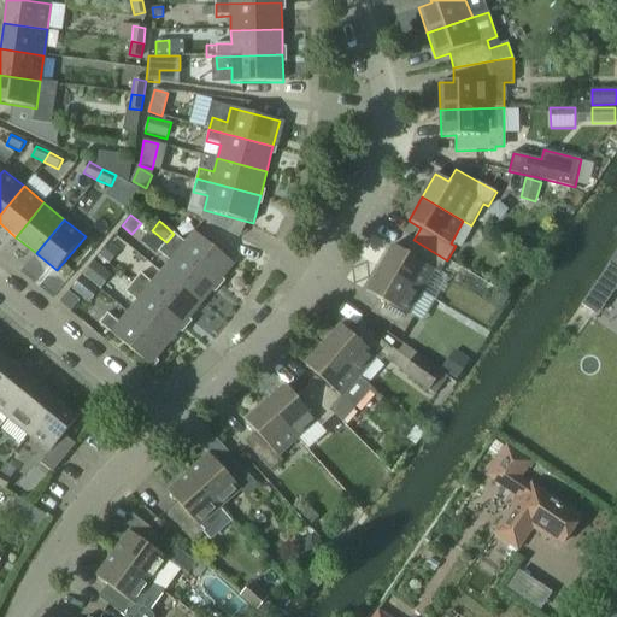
[(166,242),(165,244),(217,286),(222,278),(234,264),(195,231),(186,242),(174,234),(166,242)]
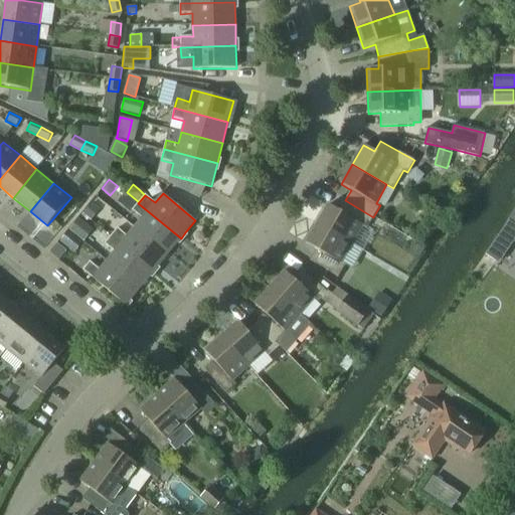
[(373,217),(345,200),(339,211),(329,205),(317,224),(352,244),(362,226),(367,228),(373,217)]
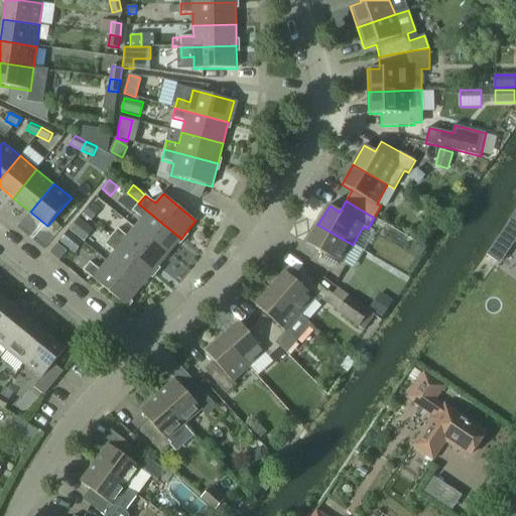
[(181,239),(138,204),(132,211),(142,219),(135,228),(167,255),(181,239)]
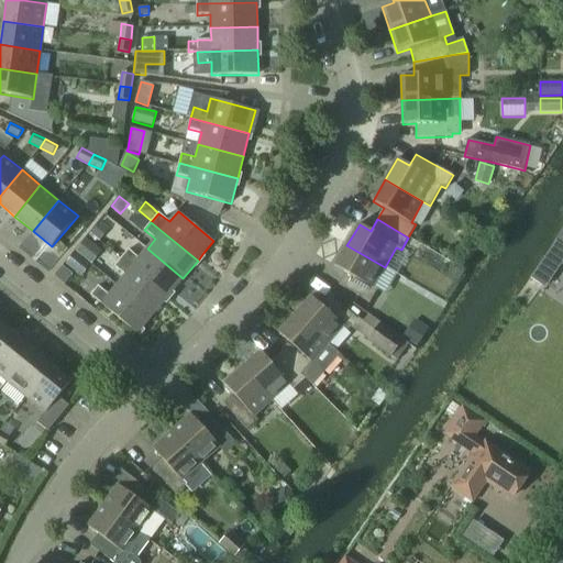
[(91,233),(99,240),(107,229),(100,223),(91,233)]
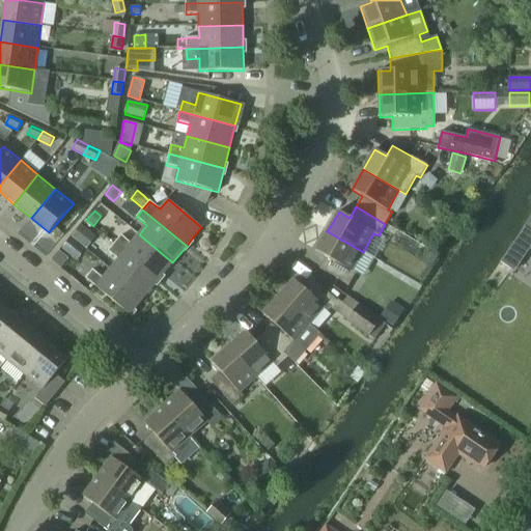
[(73,236),(82,245),(90,234),(81,226),(73,236)]
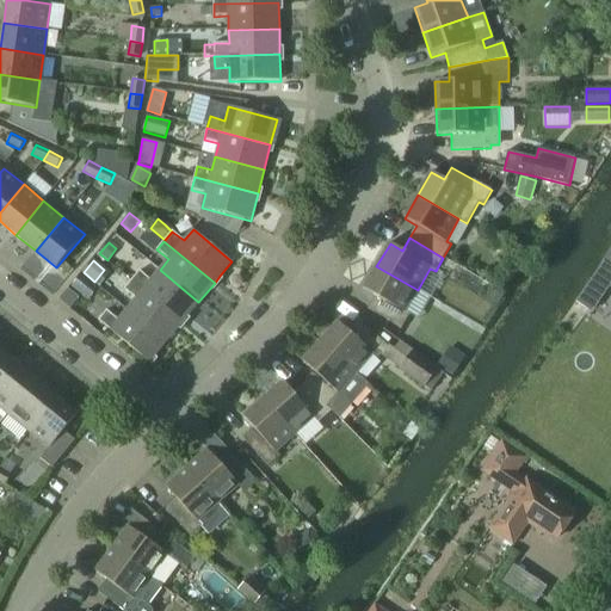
[(592,314),(610,285),(610,267),(603,263),(603,264),(575,302),(592,314)]
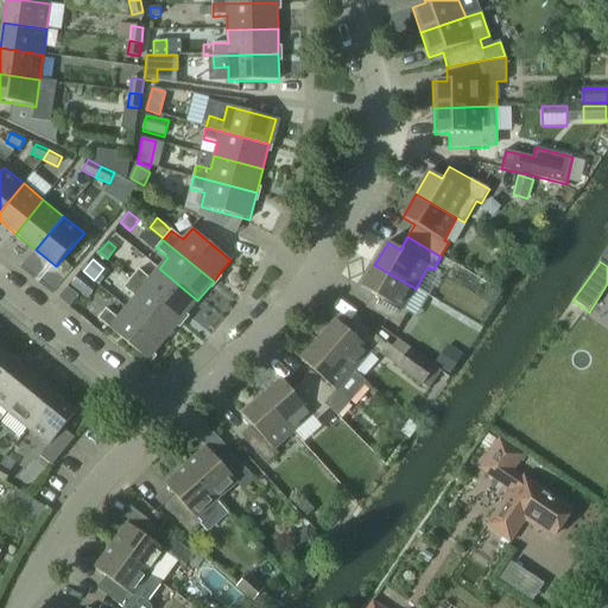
[(416,289),(374,265),(361,287),(374,295),(366,308),(400,327),(409,314),(403,310),(416,289)]
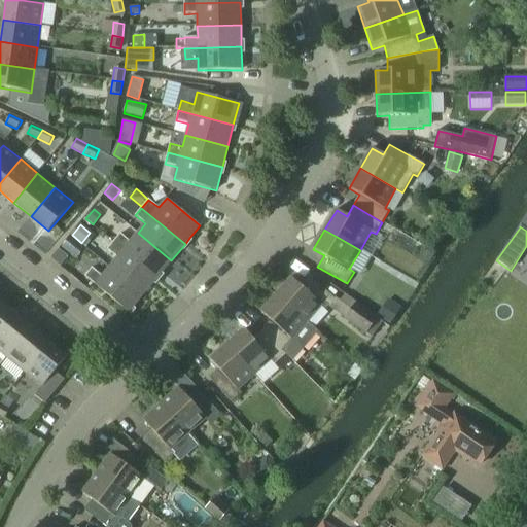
[(171,260),(138,233),(131,242),(120,234),(113,242),(156,278),(171,260)]
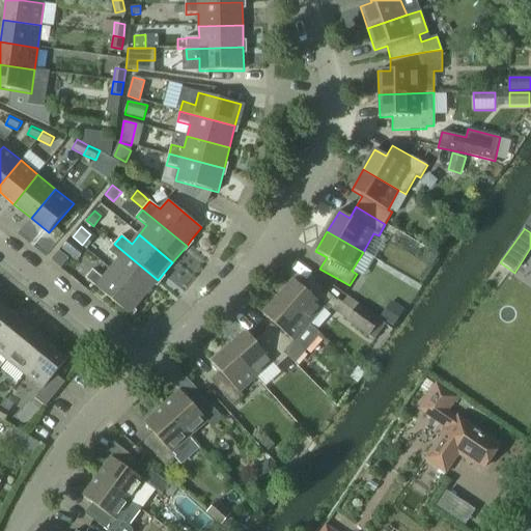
[(73,256),(81,247),(71,239),(63,248),(73,256)]
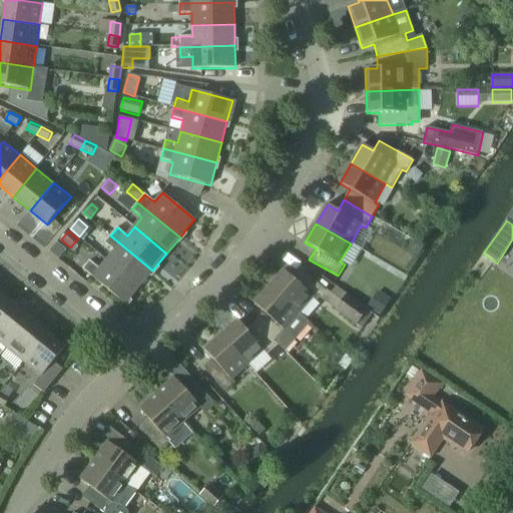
[(152,271),(110,235),(104,243),(114,251),(106,261),(139,288),(152,271)]
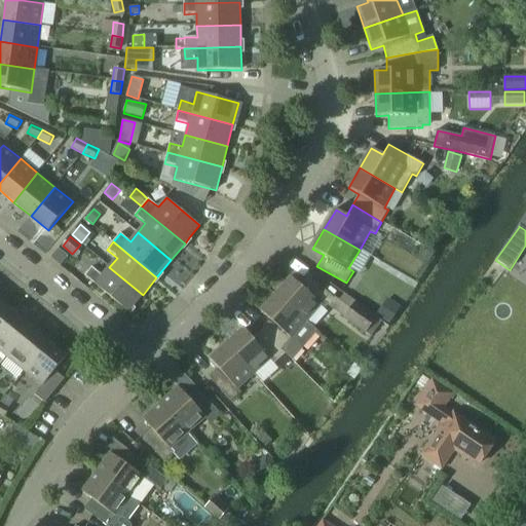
[(416,259),(427,266),(433,255),(422,249),(416,259)]
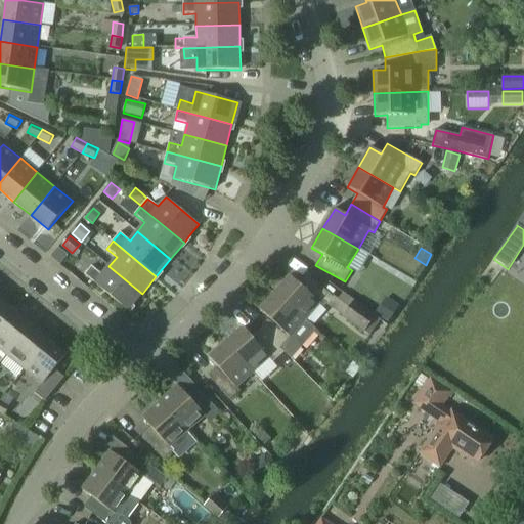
[(142,294),(108,266),(101,274),(92,266),(85,275),(128,310),(142,294)]
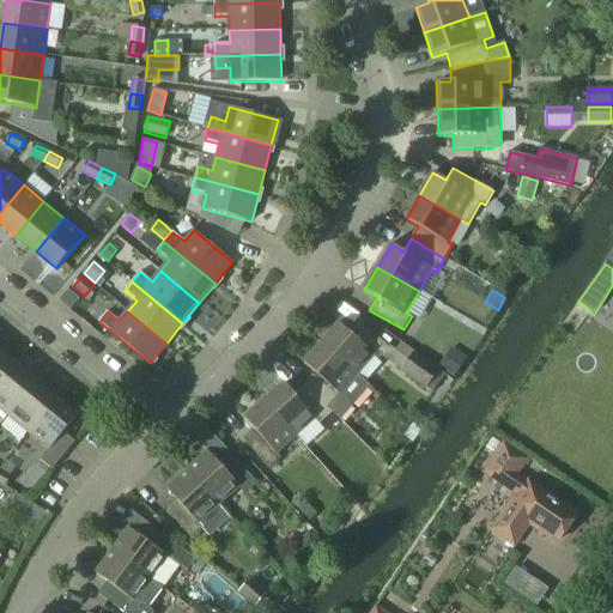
[(321,344),(357,375),(374,356),(378,359),(389,347),(359,322),(350,333),(339,323),(321,344)]
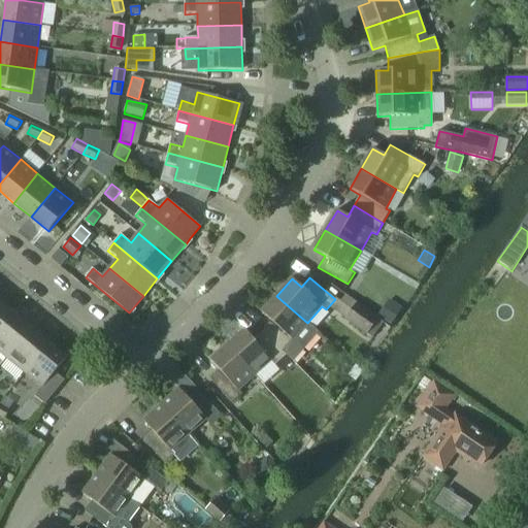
[(307,323),(276,296),(262,312),(271,321),(263,331),(292,360),(294,362),(319,333),(307,323)]
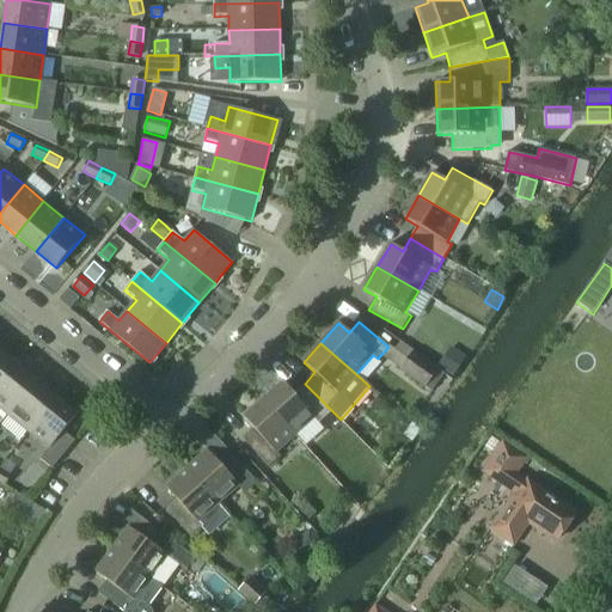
[(0,385),(17,366),(0,352),(0,385)]
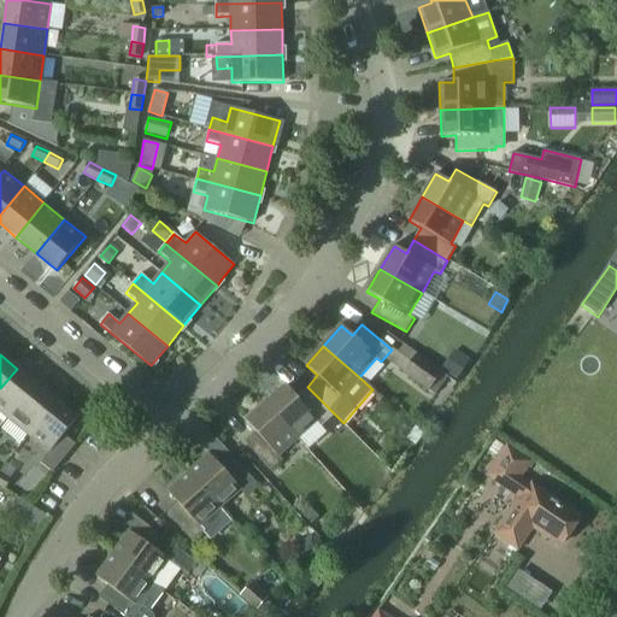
[(429,391),(439,377),(442,372),(416,354),(404,372),(429,391)]
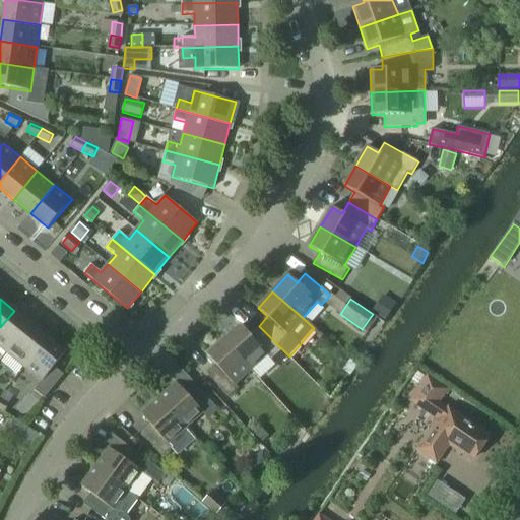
[(0,346),(7,353),(31,324),(14,311),(0,327),(0,346)]
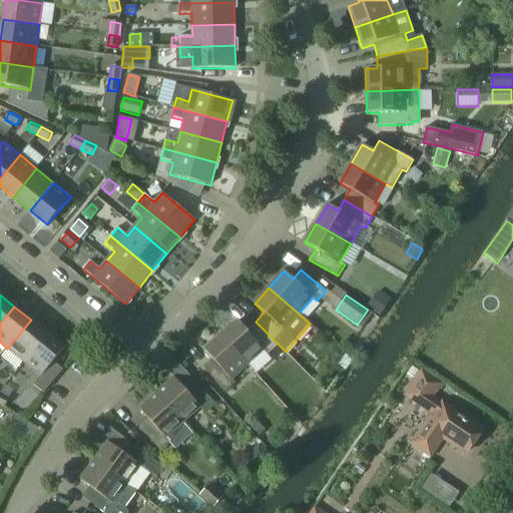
[(24,363),(47,334),(31,320),(7,349),(24,363)]
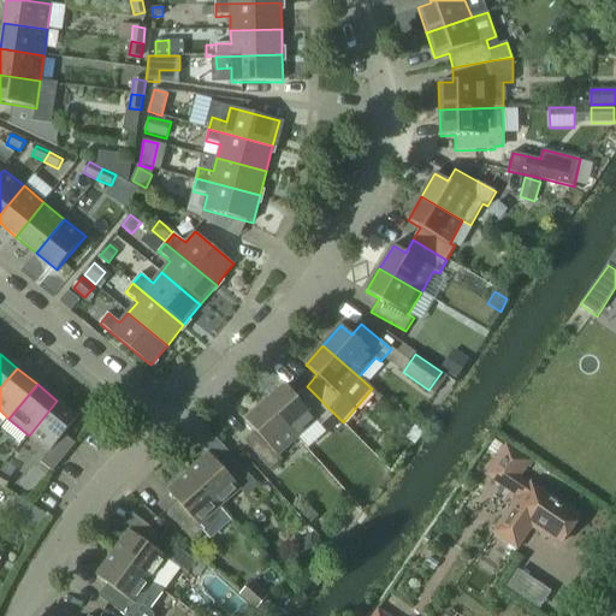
[(341,420),(307,386),(295,396),(285,385),(266,403),(297,439),(317,422),(320,426),(325,422),(333,414),(341,420)]
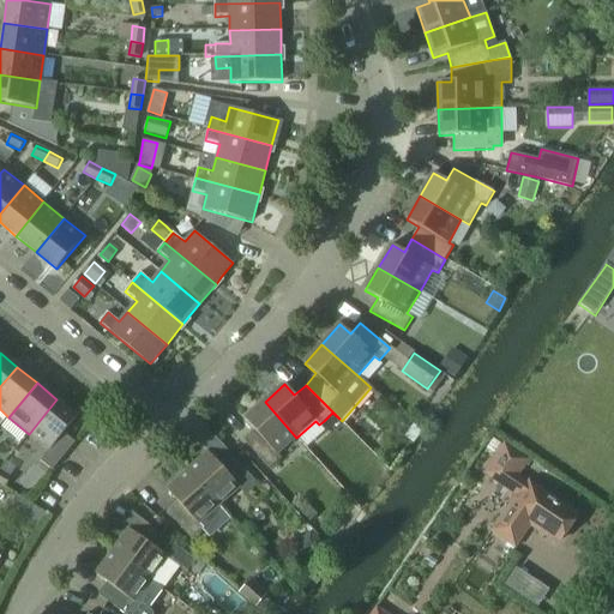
[(29,434),(49,451),(78,416),(56,399),(29,434)]
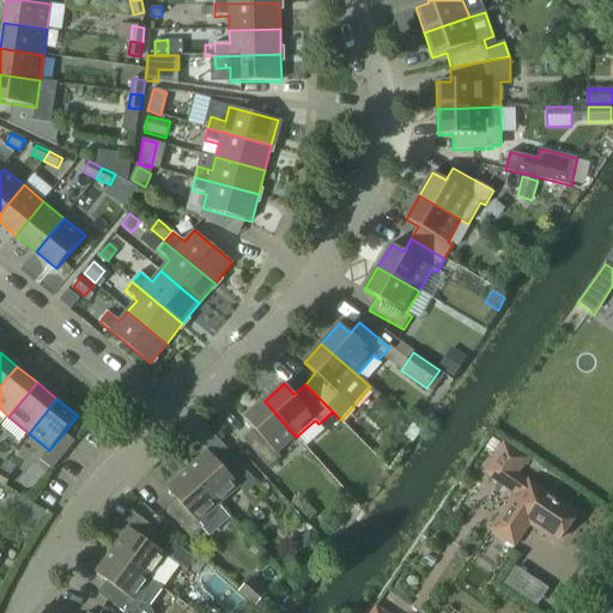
[(296,437),(265,401),(244,418),(254,429),(243,439),(269,468),(281,457),(278,453),(296,437)]
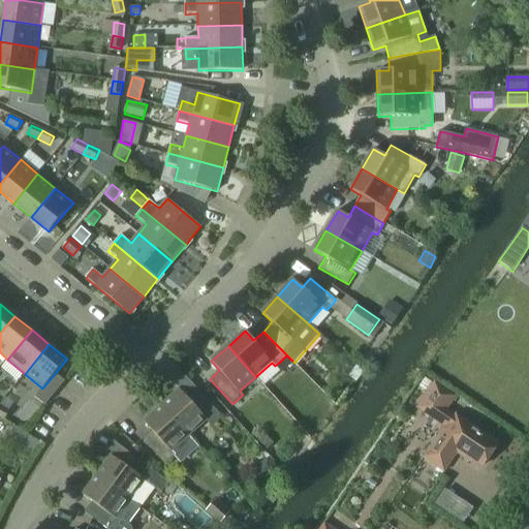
[(292,363),(286,355),(279,363),(285,369),(292,363)]
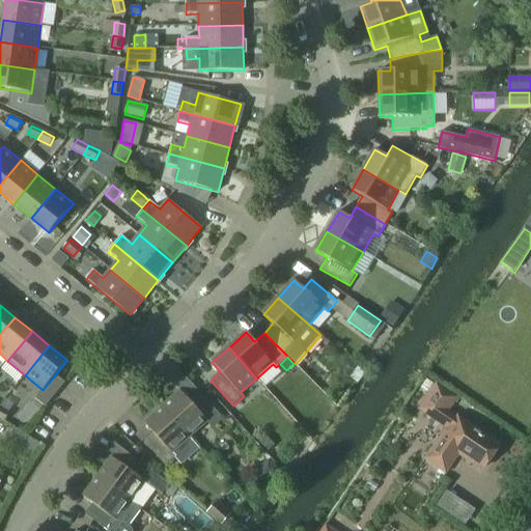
[(460,452),(484,468),(499,446),(448,412),(456,398),(436,384),(419,410),(446,428),(424,460),(445,474),(460,452)]
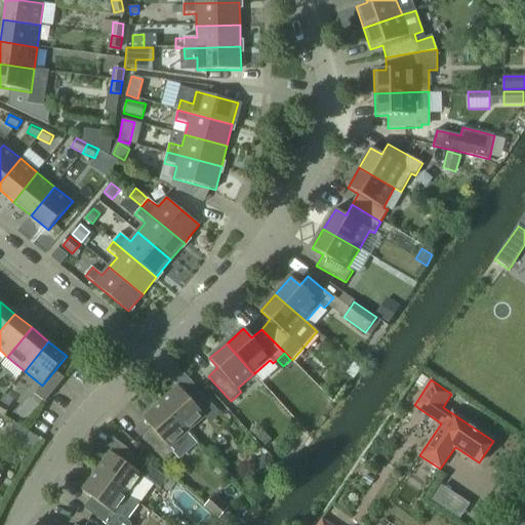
[(188,433),(205,417),(208,421),(218,412),(196,387),(187,396),(178,387),(160,402),(188,433)]
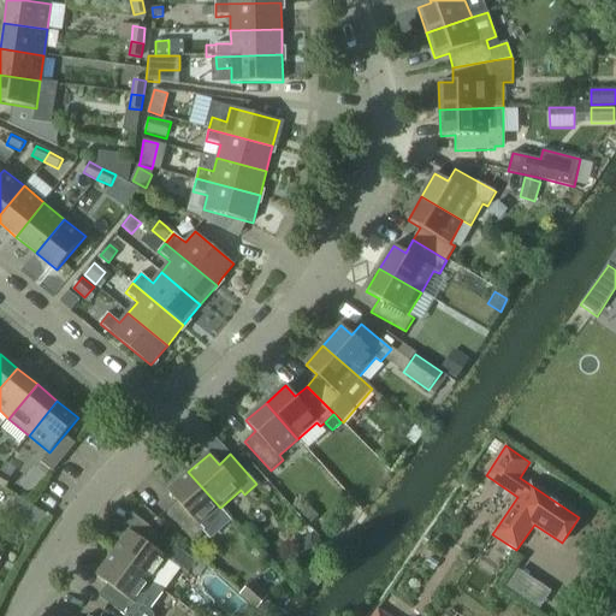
[(0,471),(0,485),(6,489),(12,479),(0,471)]
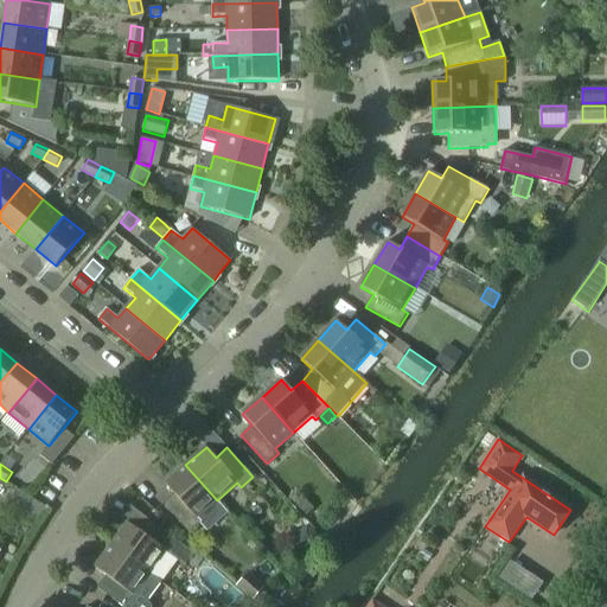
[(217,500),(185,465),(165,484),(174,494),(164,504),(190,532),(202,522),(197,518),(217,500)]
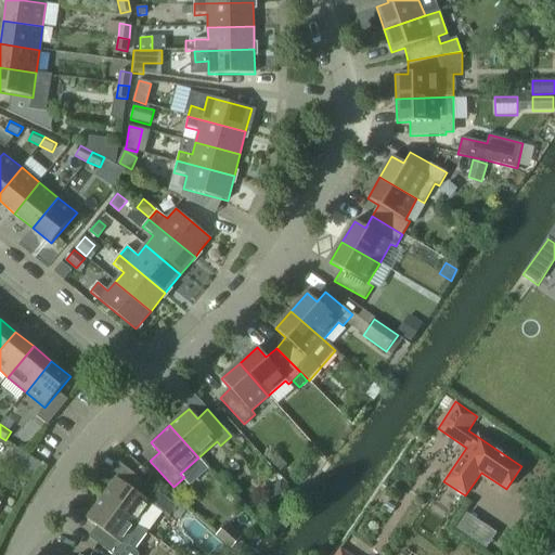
[(41,464),(30,456),(23,468),(35,476),(41,464)]
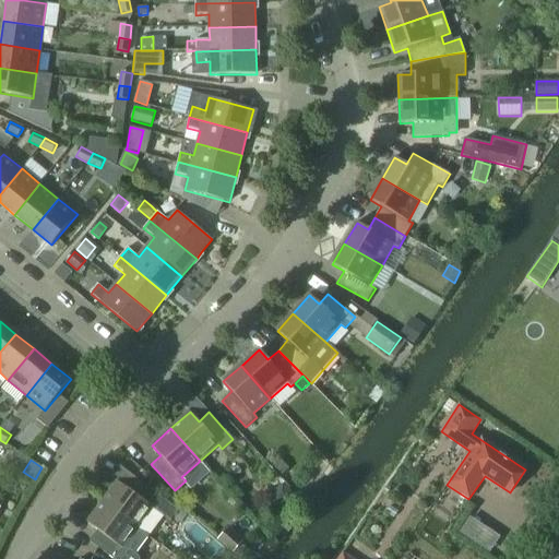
[(149,536),(149,535),(163,515),(156,511),(165,499),(137,478),(128,489),(118,482),(103,502),(149,536)]
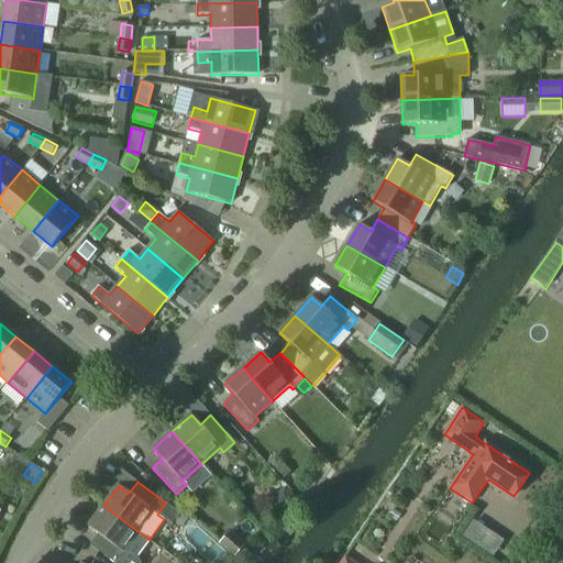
[(285,487),(269,501),(279,512),(295,498),(285,487)]
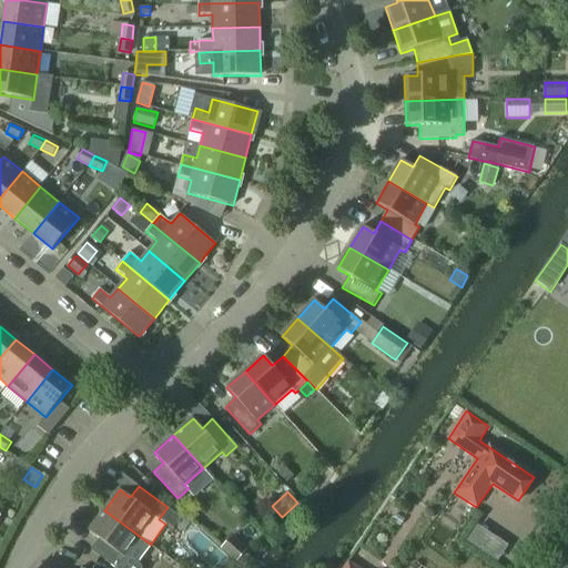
[(151,545),(104,510),(89,531),(100,539),(91,550),(115,567),(142,567),(141,565),(140,564),(139,563),(151,545)]
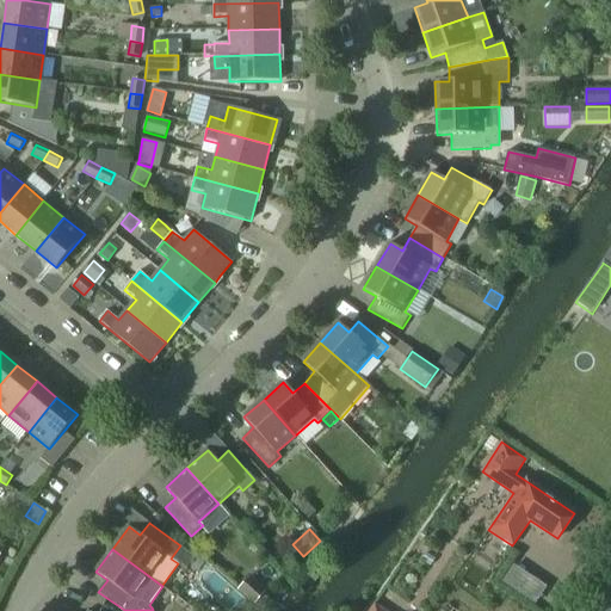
[(239,590),(254,604),(263,594),(265,592),(250,578),(239,590)]
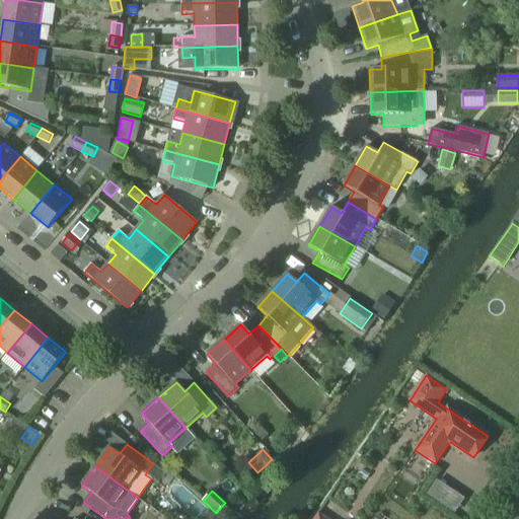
[(223,505),(216,513),(221,517),(228,510),(223,505)]
